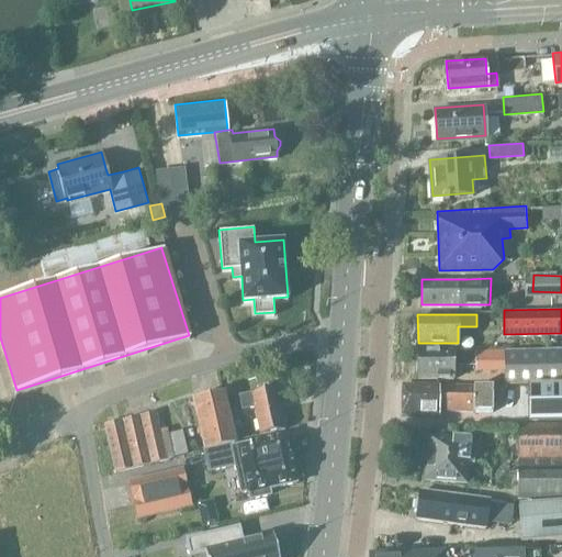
[(507,381),(561,379),(561,347),(506,349),(507,381)]
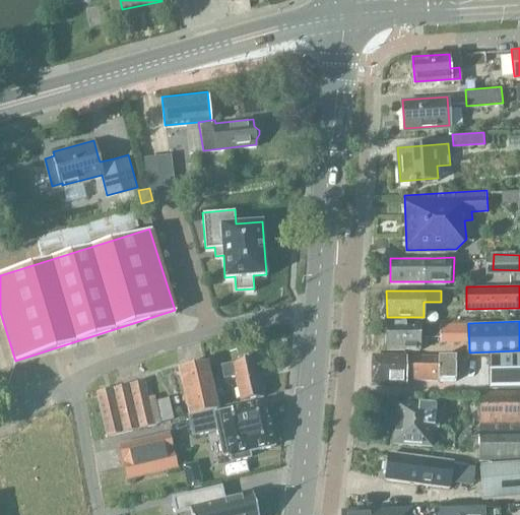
[(387,347),(419,347),(419,335),(441,335),(441,333),(453,333),(454,322),(387,323),(387,347)]
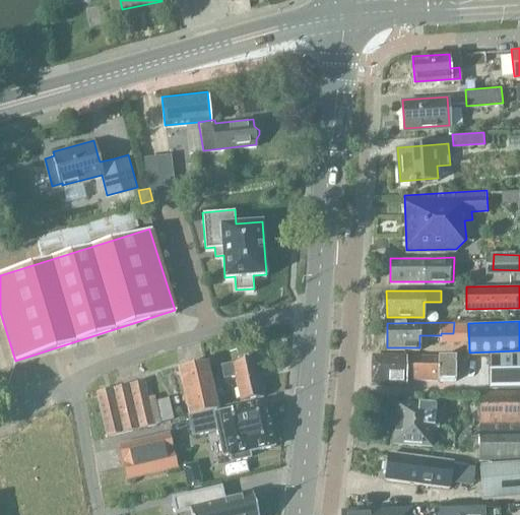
[(456,352),(456,353),(456,366),(466,365),(466,352),(456,352)]
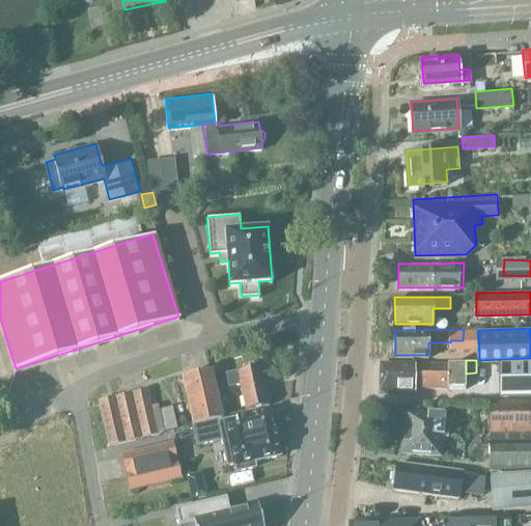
[(530,360),(498,361),(499,393),(530,392),(530,360)]
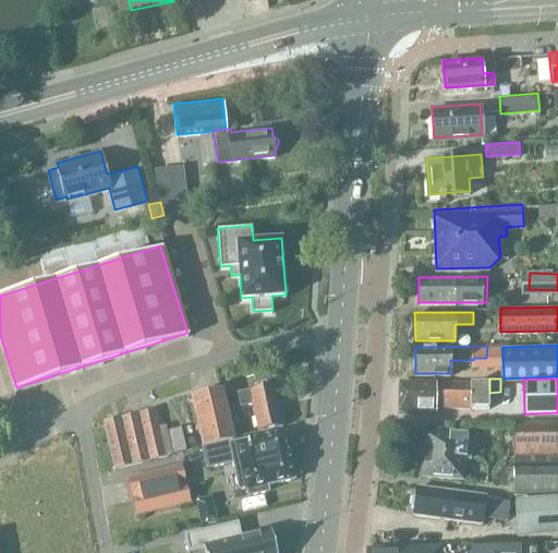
[(437,410),(437,406),(489,406),(489,393),(489,380),(399,380),(399,410),(437,410)]
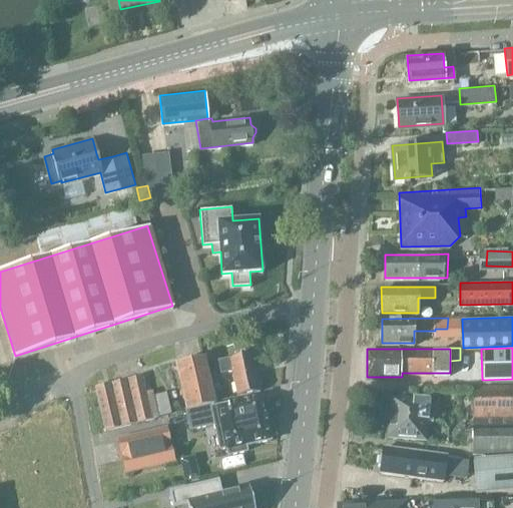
[(260,389),(251,351),(218,359),(220,371),(232,369),(237,394),(260,389)]
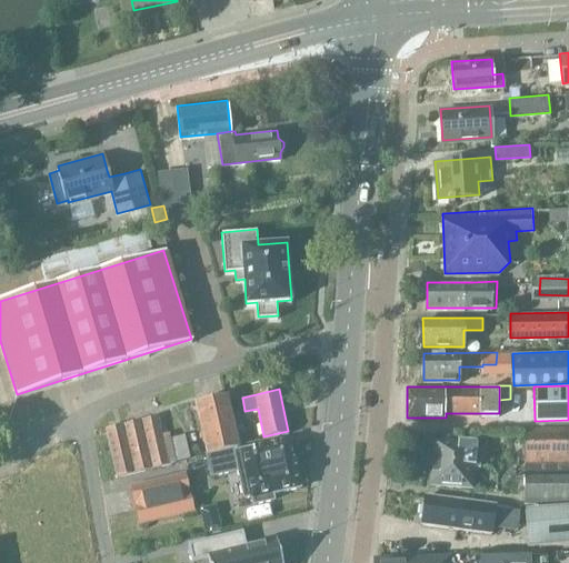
[(239,444),(233,421),(227,394),(196,401),(201,425),(198,426),(200,436),(203,436),(207,451),(239,444)]
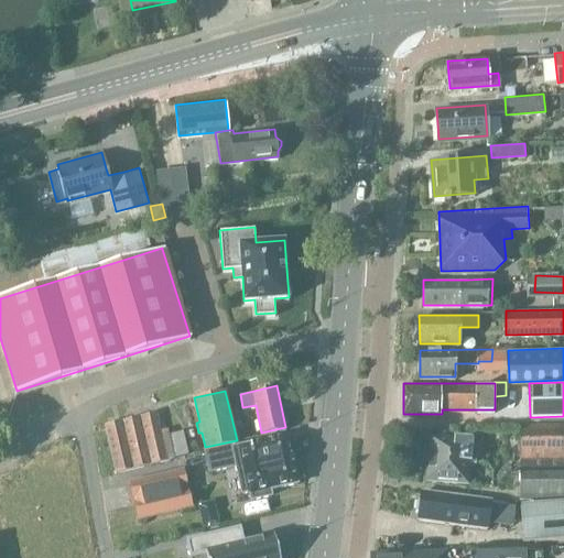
[(156,409),(105,422),(116,469),(169,458),(156,409)]
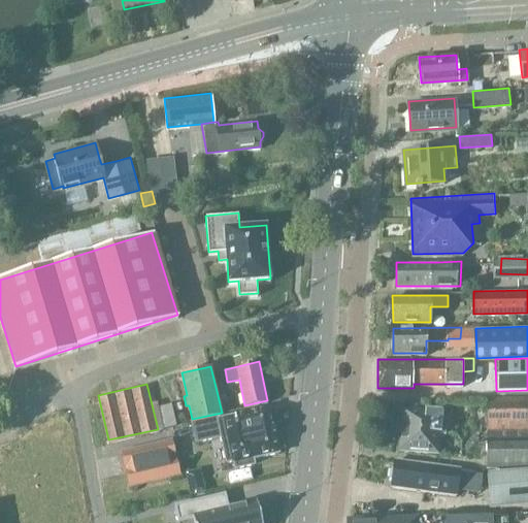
[(487,465),(527,464),(527,398),(487,398),(487,465)]
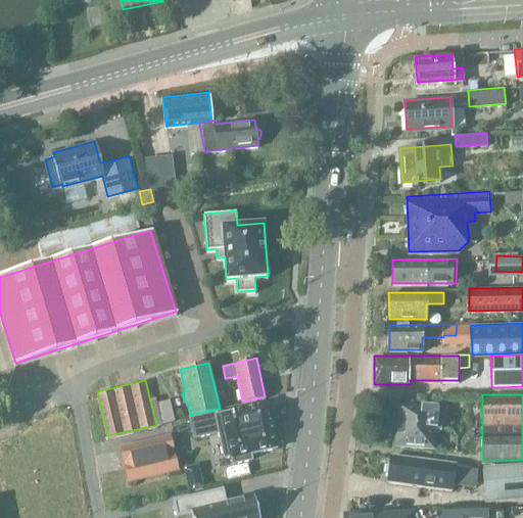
[(170,398),(157,401),(162,423),(175,420),(170,398)]
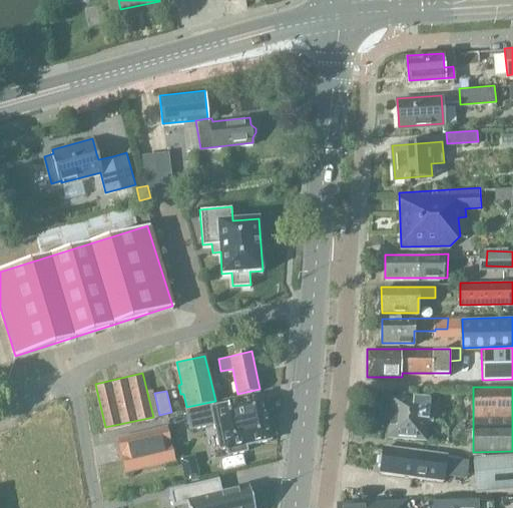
[(212,405),(212,402),(186,407),(190,427),(215,422),(220,447),(226,446),(226,447),(228,447),(229,452),(246,449),(245,443),(271,438),(267,422),(269,421),(268,420),(267,420),(265,413),(267,412),(266,411),(265,411),(262,395),(212,405)]
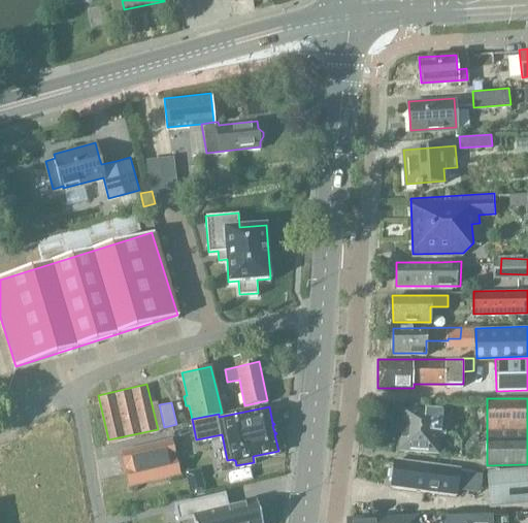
[(398,449),(420,450),(439,452),(441,432),(447,432),(447,424),(441,424),(442,416),(446,416),(447,411),(442,410),(442,409),(401,406),(398,449)]
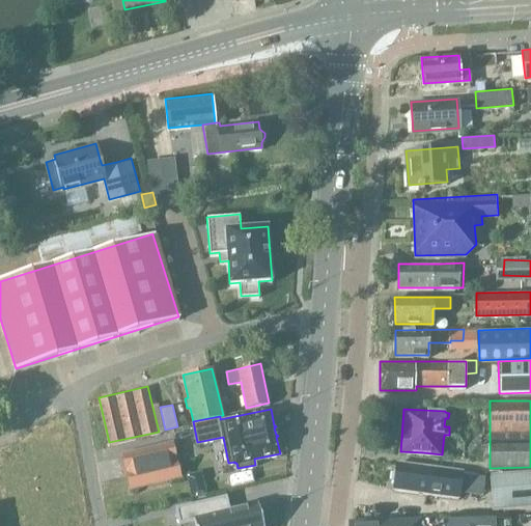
[(179,474),(171,442),(122,453),(131,486),(179,474)]
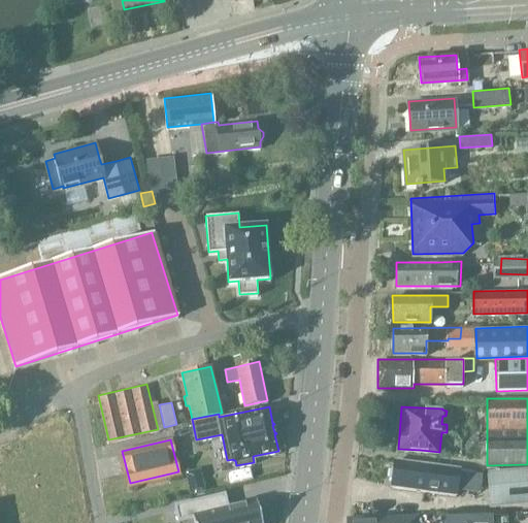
[(391,466),(390,475),(393,477),(392,485),(456,493),(458,480),(459,466),(395,458),(394,465),(391,466)]
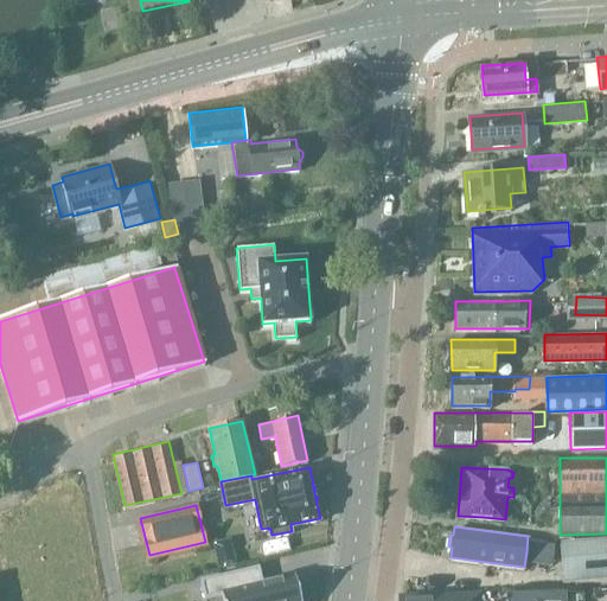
[(563,582),(606,577),(606,539),(561,543),(563,582)]
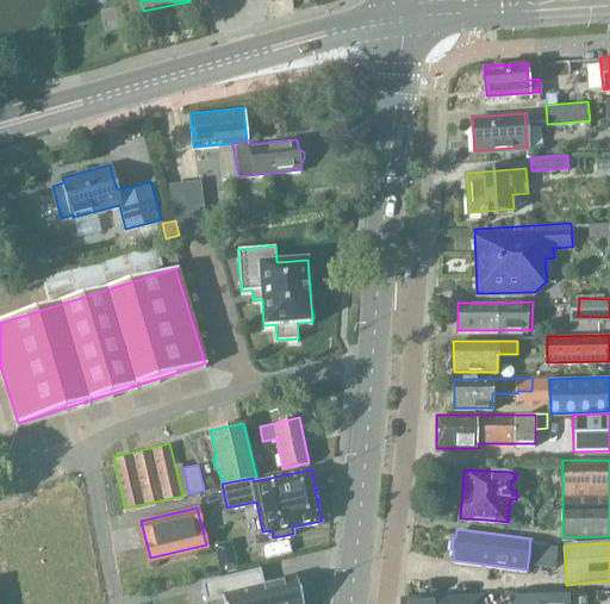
[(299,603),(294,576),(260,583),(256,567),(194,583),(198,597),(225,591),(228,603),(299,603)]
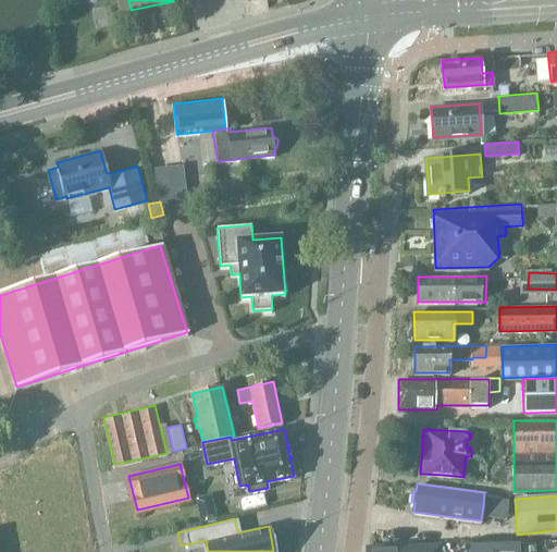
[(503,551),(503,540),(366,546),(366,551),(503,551)]
